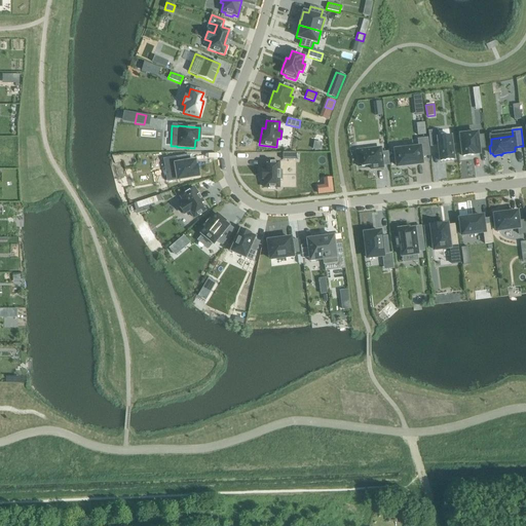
[(437,129),(428,130),(430,147),(438,146),(440,161),(453,160),(450,137),(438,138),(437,129)]
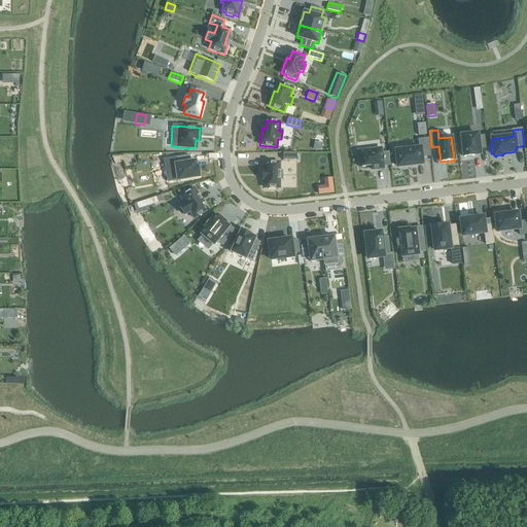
[(477,134),(461,136),(463,157),(473,156),(473,155),(473,154),(480,154),(479,149),(486,148),(484,136),(478,137),(477,134)]
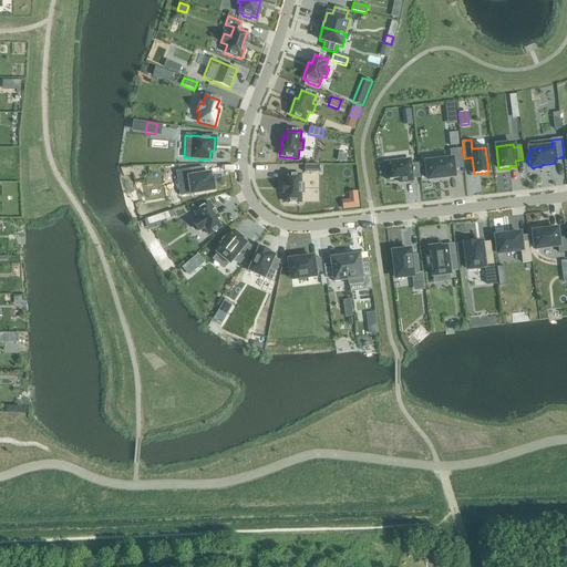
[(428,179),(454,176),(453,168),(463,167),(461,150),(451,151),(451,160),(425,163),(428,179)]
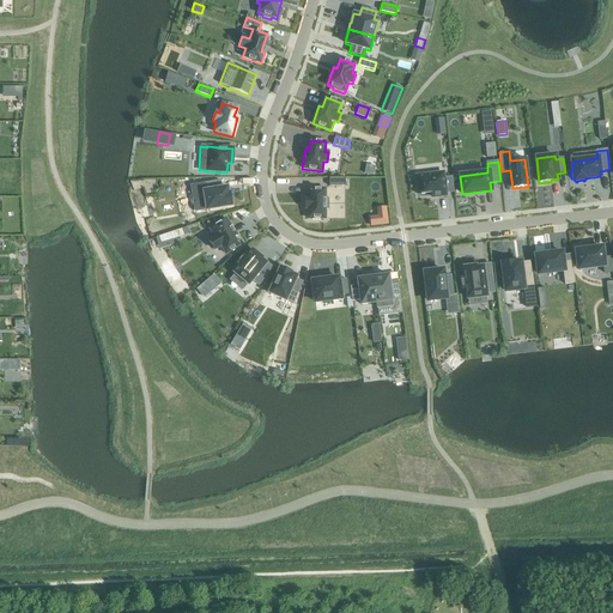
[(366,165),(364,175),(374,176),(375,167),(366,165)]
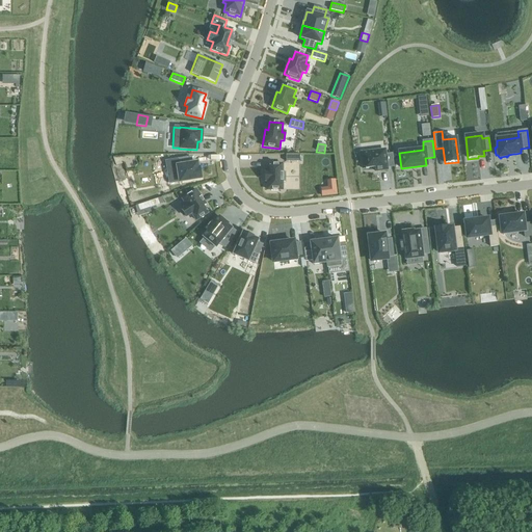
[(384,151),(361,153),(363,169),(374,167),(375,171),(387,169),(387,167),(393,167),(392,154),(386,155),(384,151)]
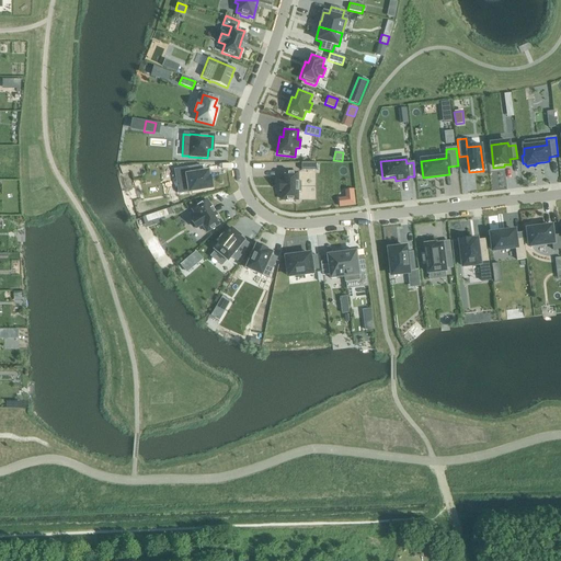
[(189,174),(186,175),(189,192),(212,189),(209,178),(208,178),(207,172),(202,173),(201,165),(187,168),(189,174)]
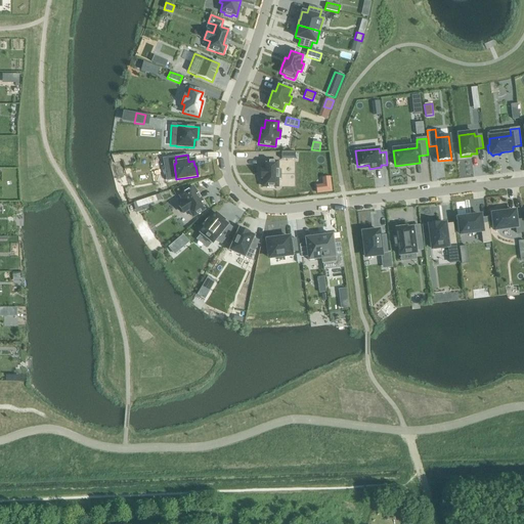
[(261,170),(261,179),(263,179),(263,187),(278,187),(278,179),(280,179),(280,170),(278,170),(278,162),(265,162),(265,170),(261,170)]
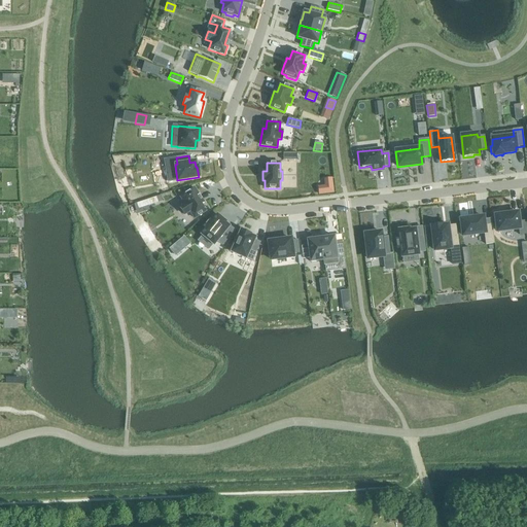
[(184,204),(179,208),(184,215),(189,212),(195,218),(206,211),(201,204),(203,203),(204,203),(203,202),(203,201),(200,197),(195,188),(180,198),(184,204)]
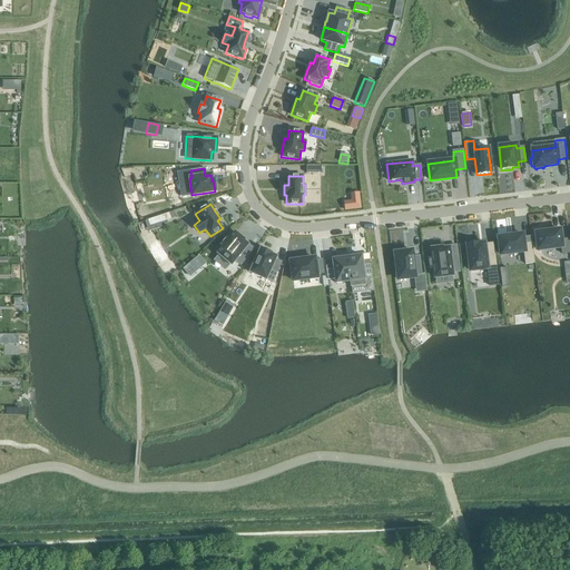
[(169,213),(158,216),(160,223),(172,219),(169,213)]
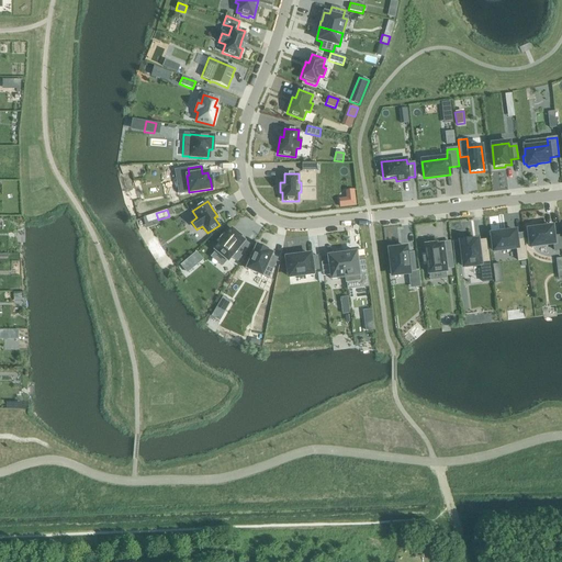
[(552,226),(528,229),(530,247),(553,244),(554,250),(561,249),(560,236),(553,236),(552,226)]
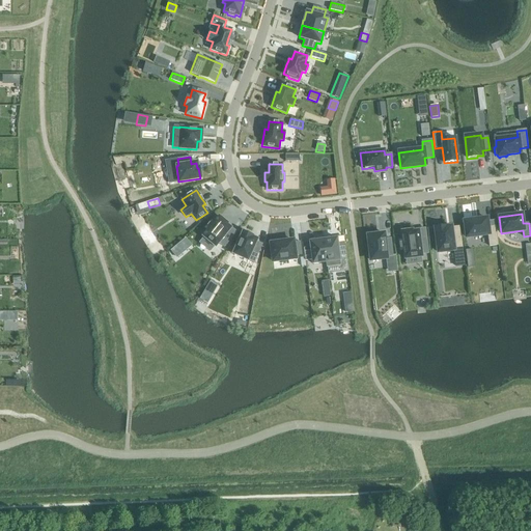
[(226,225),(227,224),(219,218),(214,223),(212,221),(205,228),(208,230),(206,232),(203,236),(215,246),(216,247),(219,243),(224,247),(232,236),(227,232),(230,228),(226,225)]
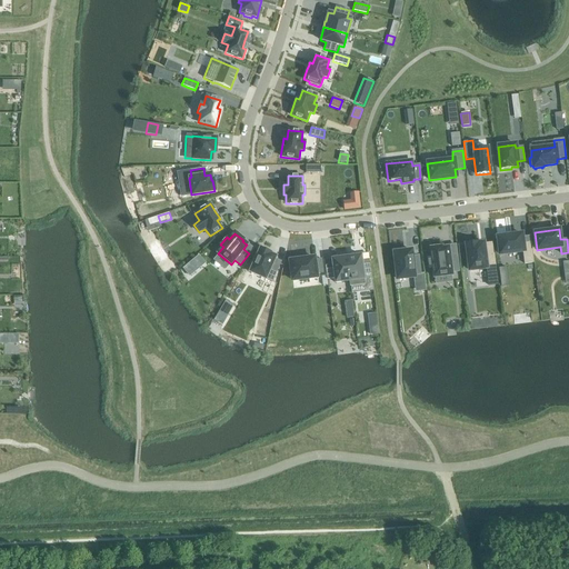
[(521,235),(497,238),(499,255),(522,251),(525,265),(533,263),(530,237),(521,238),(521,235)]
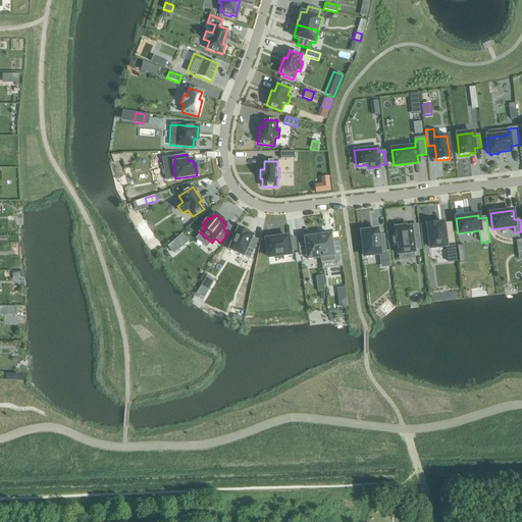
[(437,222),(427,224),(430,249),(447,246),(449,262),(457,261),(452,223),(444,224),(444,223),(437,223),(437,222)]
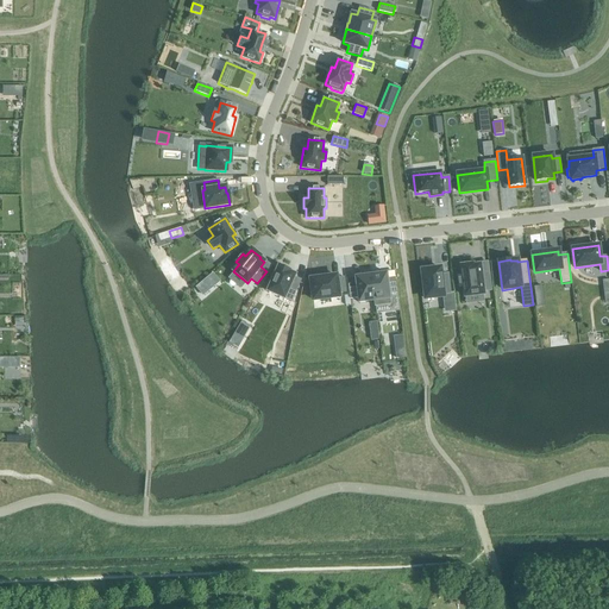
[(462,276),(458,277),(459,288),(463,287),(464,297),(483,295),(483,292),(491,290),(489,271),(481,272),(479,265),(472,267),(472,264),(460,267),(462,276)]
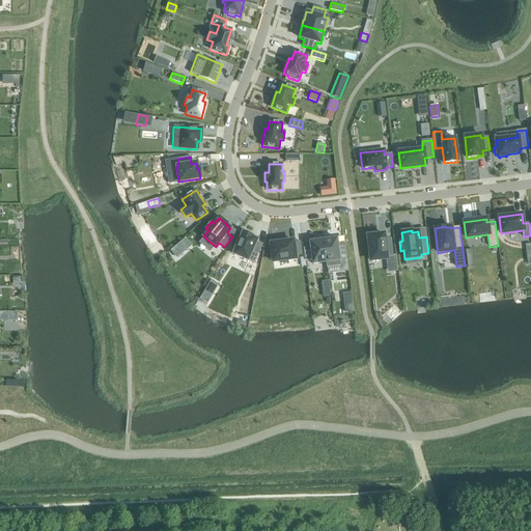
[(243,232),(233,254),(254,263),(261,245),(255,242),(256,240),(252,238),(252,236),(243,232)]
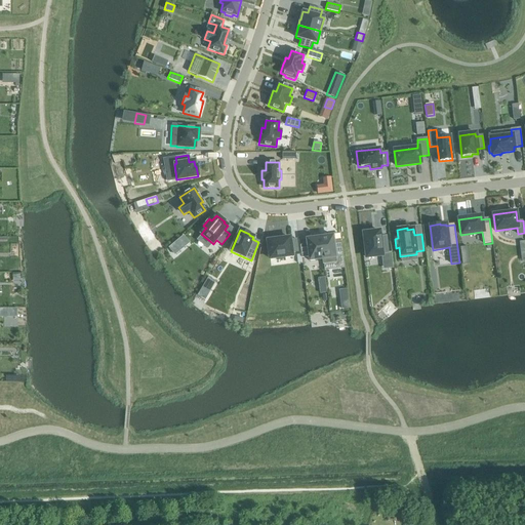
[(381,253),(388,252),(386,236),(379,237),(379,231),(363,233),(366,257),(382,255),(381,253)]
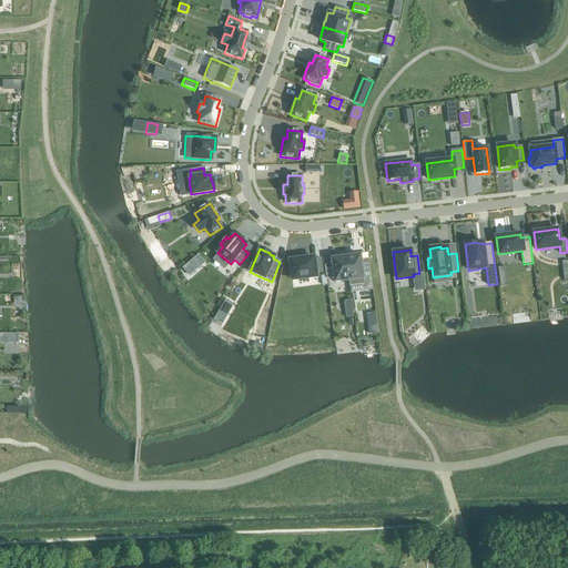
[(351,255),(345,256),(348,281),(350,286),(364,284),(363,274),(369,273),(368,260),(361,261),(359,255),(351,256),(351,255)]
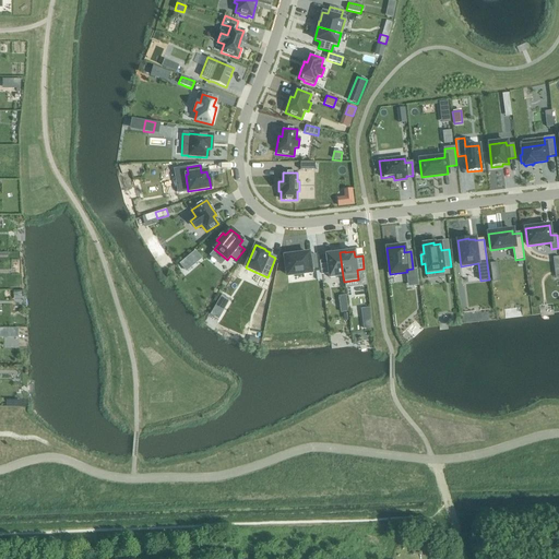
[(326,260),(319,261),(321,275),(329,274),(329,278),(343,276),(340,252),(335,252),(335,253),(325,254),(326,260)]
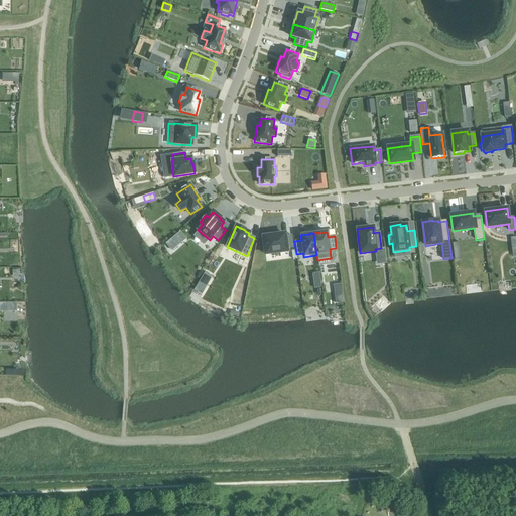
[(284,234),(263,237),(265,255),(287,252),(286,249),(293,248),(291,235),(285,236),(284,234)]
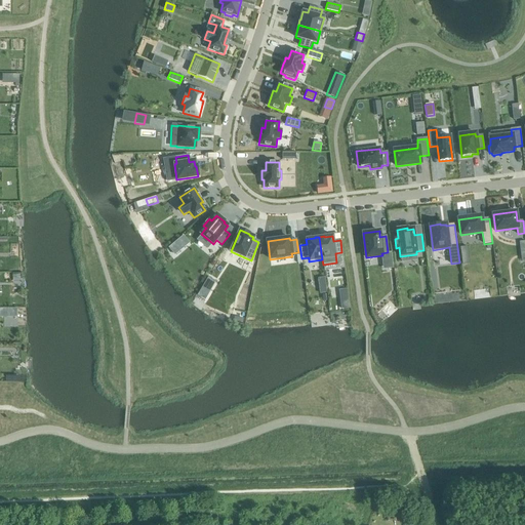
[(467,246),(460,247),(462,265),(469,264),(467,246)]
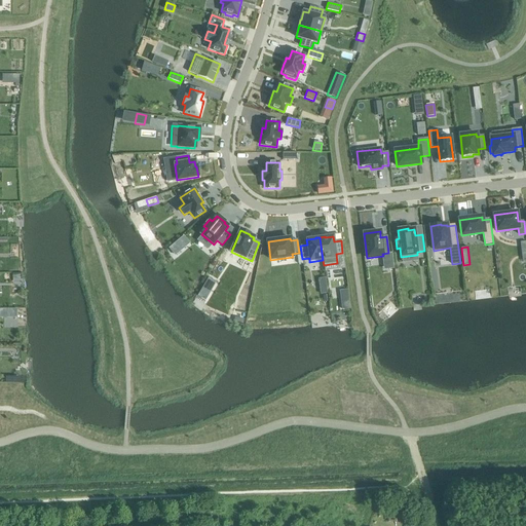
[(325,277),(318,278),(321,294),(327,294),(325,277)]
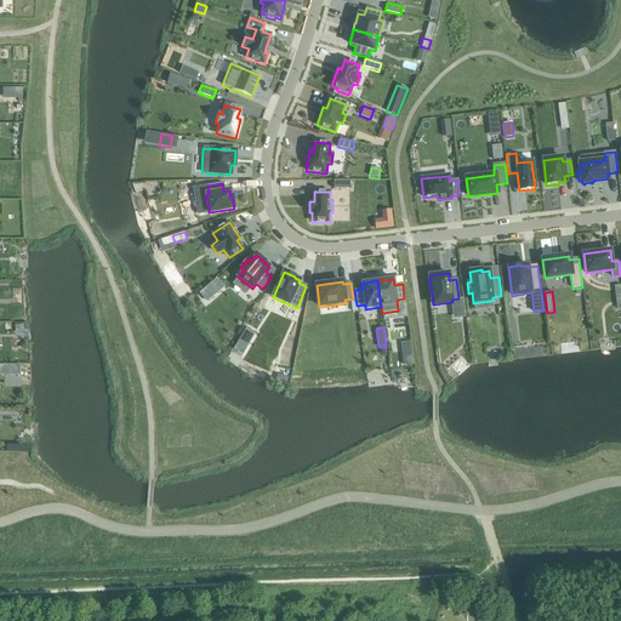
[(410,342),(400,343),(404,366),(414,364),(410,342)]
